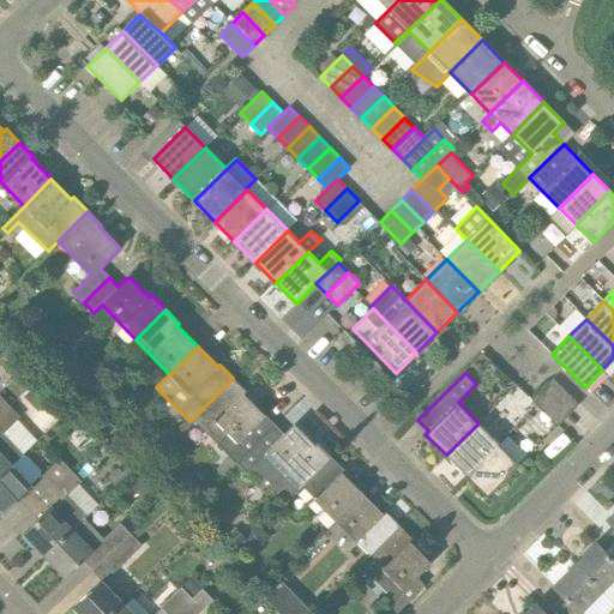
[(236,463),(275,425),(245,393),(247,392),(233,378),(193,419),(236,463)]
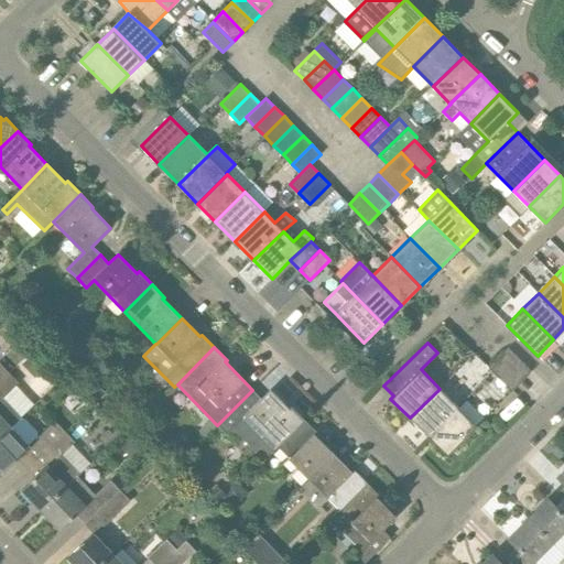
[(521,381),(531,371),(508,348),(498,358),(521,381)]
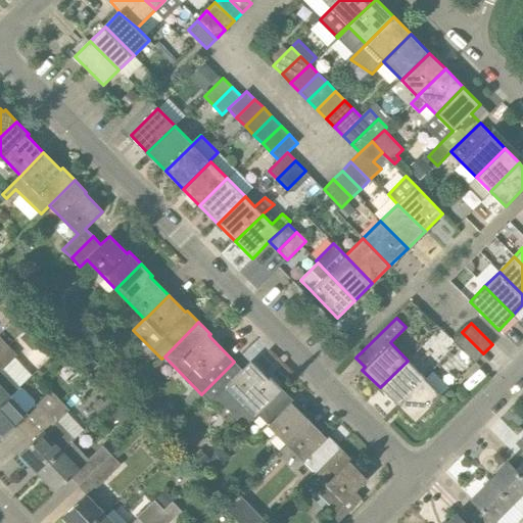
[(475,363),(483,353),(462,332),(453,340),(475,363)]
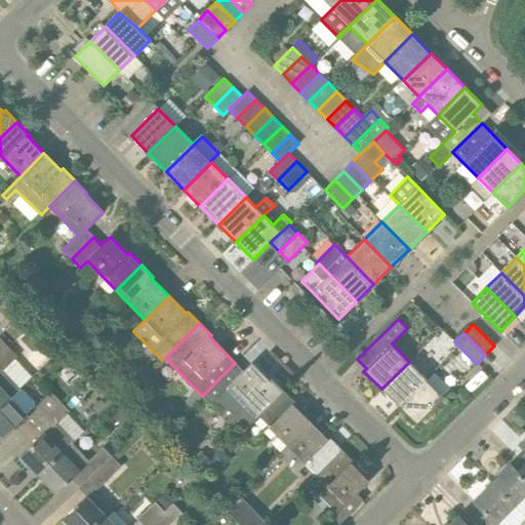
[(0,354),(8,347),(0,337),(0,354)]
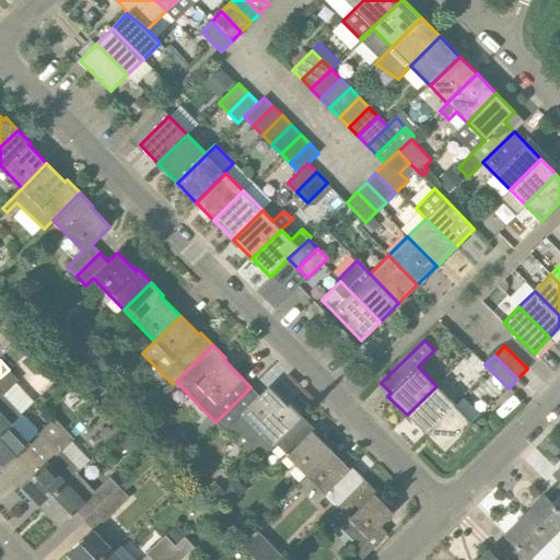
[(0,434),(20,416),(21,415),(2,396),(19,381),(9,370),(0,377),(0,434)]
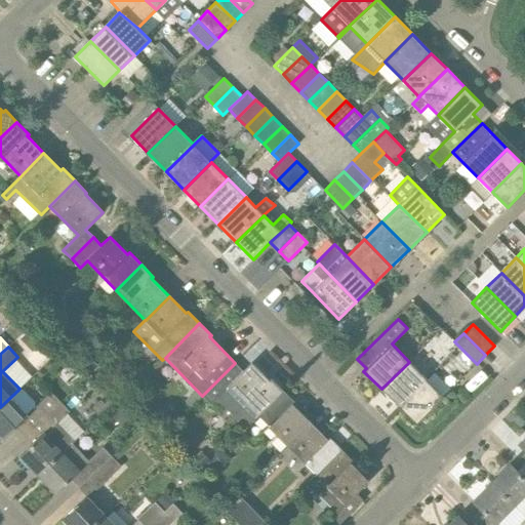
[(258,416),(284,391),(271,378),(270,379),(251,362),(243,370),(235,363),(202,396),(211,404),(229,387),(258,416)]
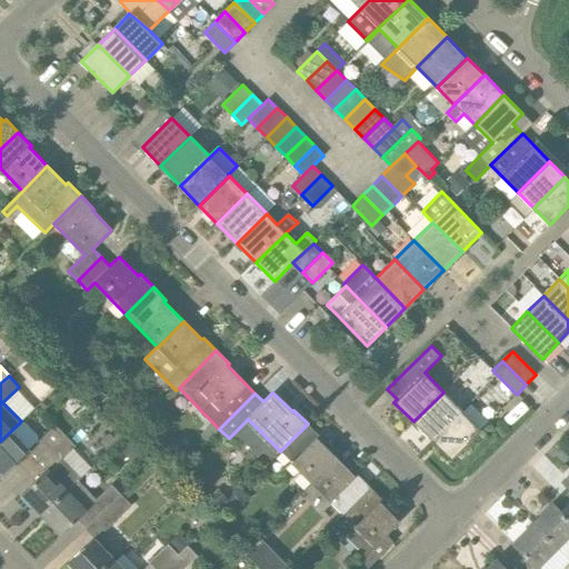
[(413,421),(432,441),(462,411),(443,392),(413,421)]
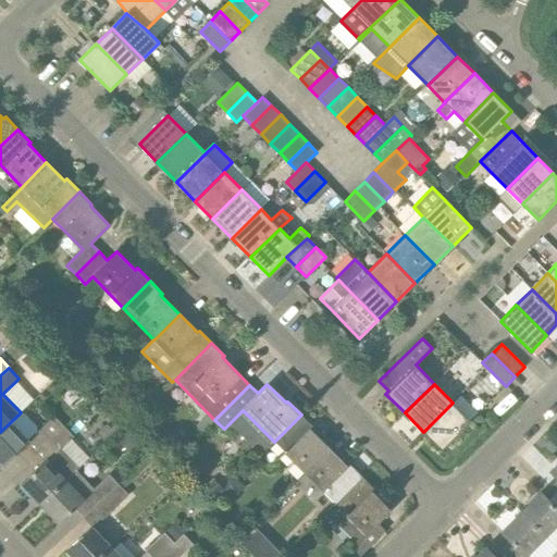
[(458,396),(453,403),(423,432),(442,450),(471,421),(456,405),(461,399),(458,396)]
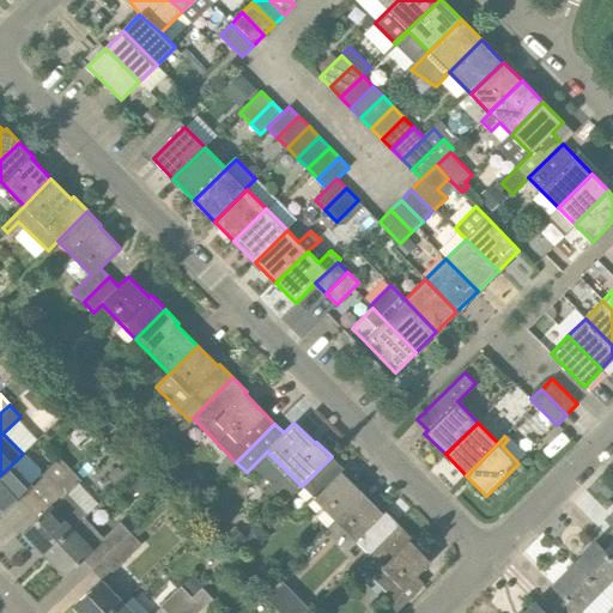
[(19,499),(28,509),(71,469),(60,457),(42,474),(42,471),(26,454),(23,454),(22,455),(0,475),(0,504),(6,511),(19,499)]
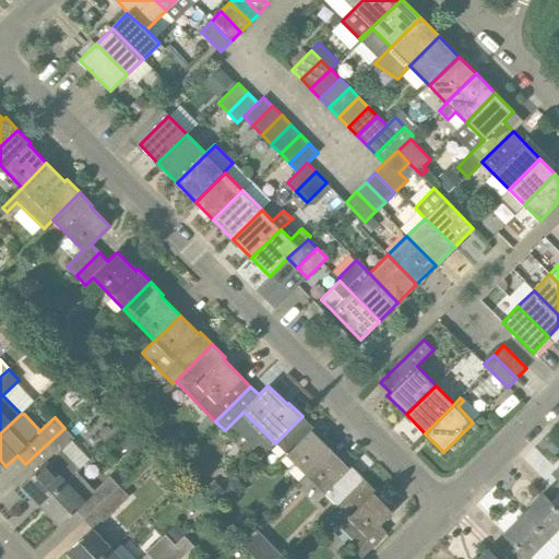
[(306,474),(331,449),(312,430),(314,428),(302,416),(275,443),(306,474)]
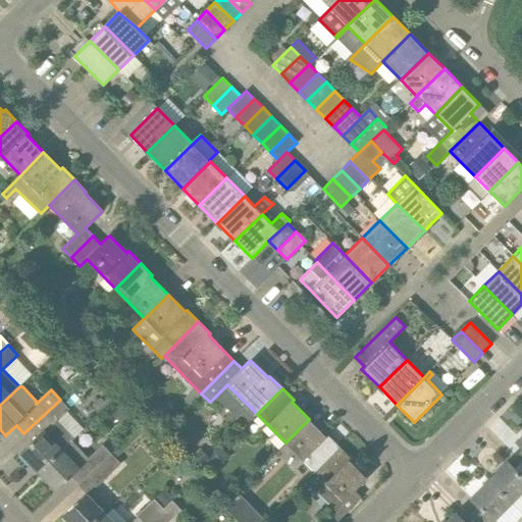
[(93,406),(100,413),(111,403),(107,399),(104,402),(100,399),(93,406)]
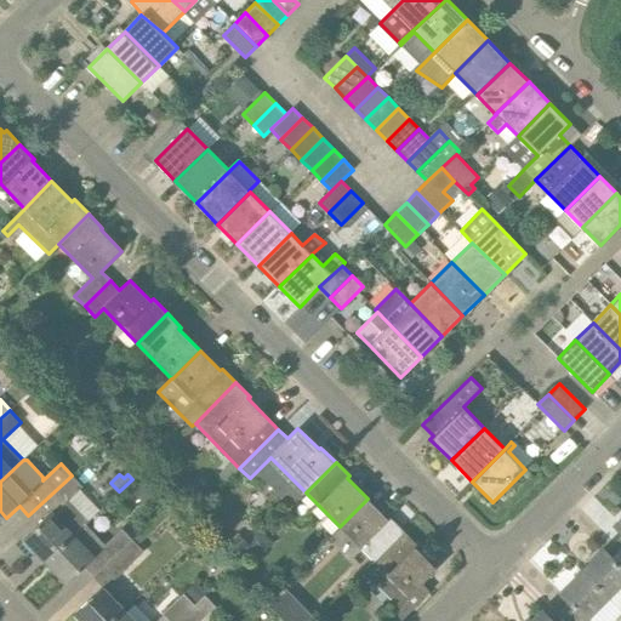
[(46,562),(85,524),(89,520),(68,501),(83,486),(72,476),(28,516),(38,527),(24,539),(46,562)]
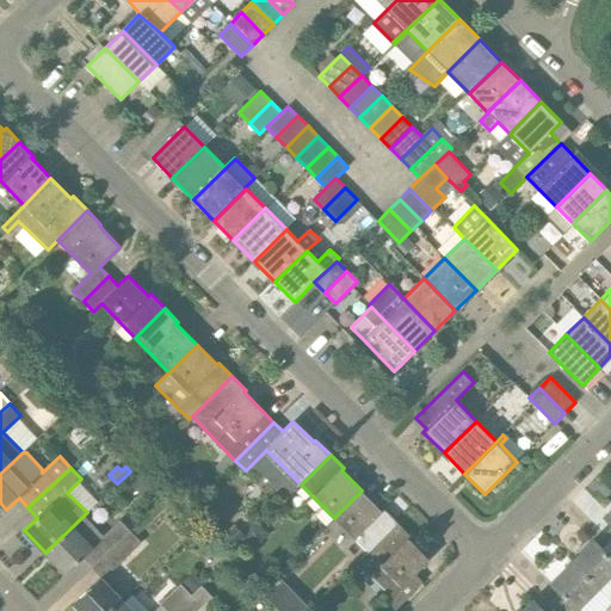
[(369,553),(399,523),(384,508),(382,511),(362,491),(334,518),(369,553)]
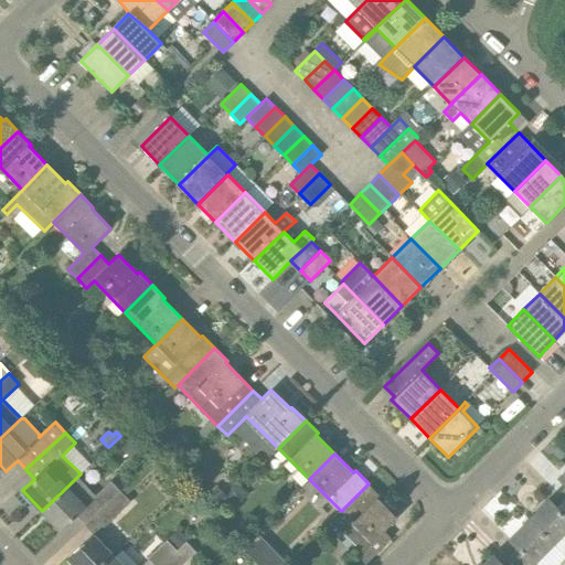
[(77,515),(85,524),(89,520),(123,493),(112,481),(95,496),(77,477),(42,511),(61,531),(77,515)]
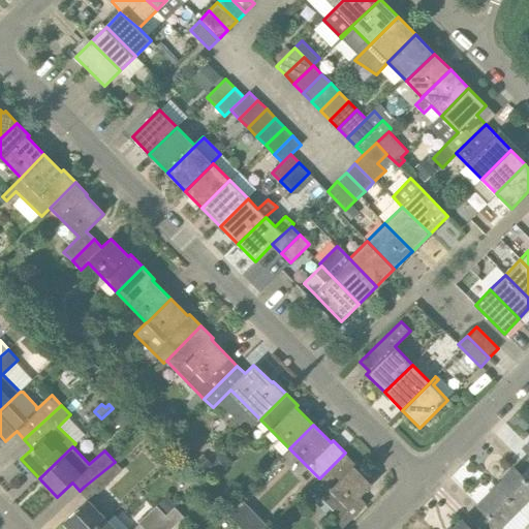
[(345,453),(319,478),(310,487),(340,517),(372,484),(354,466),(356,464),(345,453)]
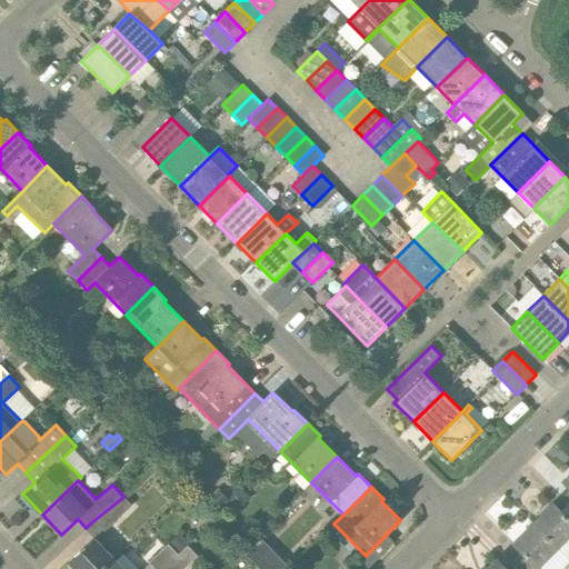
[(90,523),(100,535),(132,506),(123,497),(90,523)]
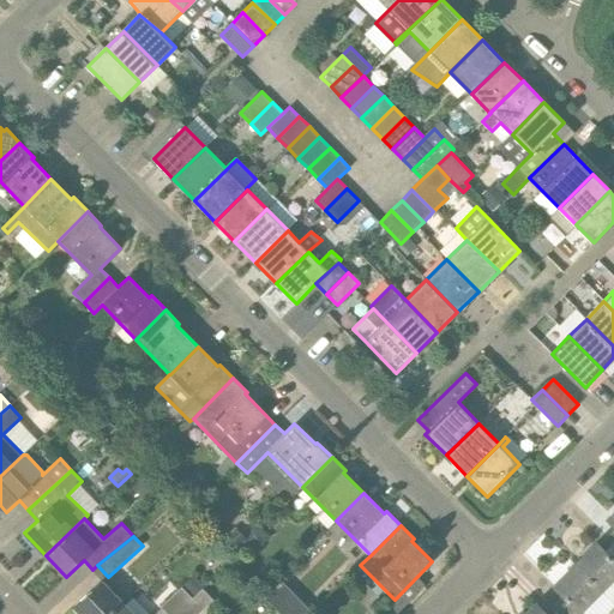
[(575,564),(603,593),(613,581),(613,560),(596,543),(575,564)]
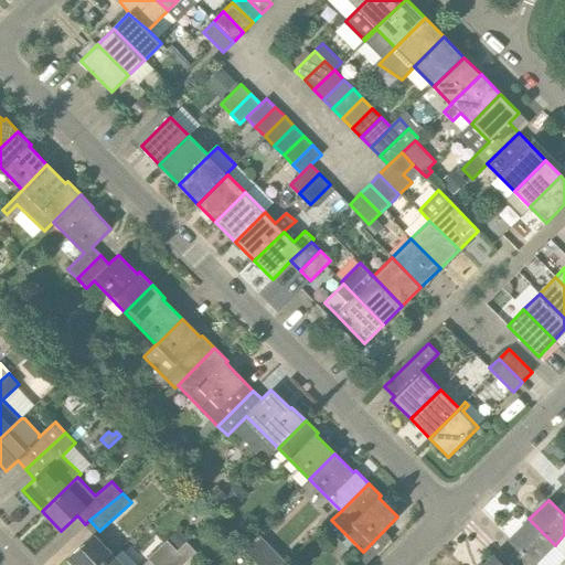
[(509,556),(519,564),(528,564),(532,561),(535,564),(555,545),(529,519),(510,539),(518,547),(509,556)]
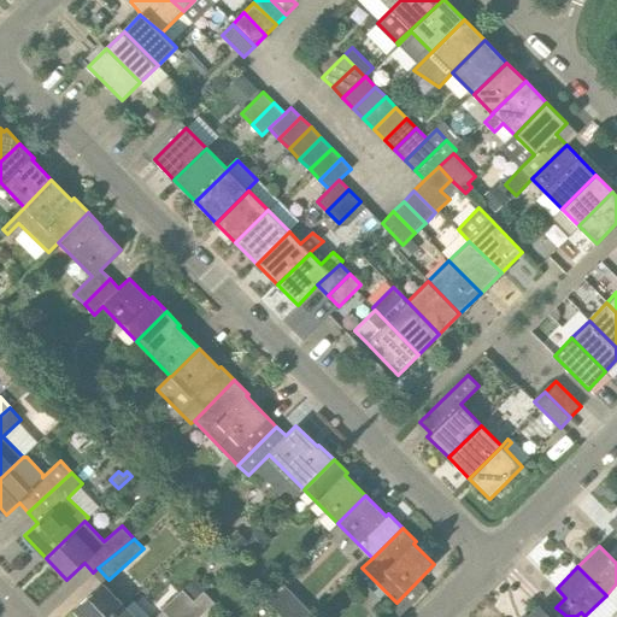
[(280,581),(263,598),(281,616),(311,616),(313,616),(280,581)]
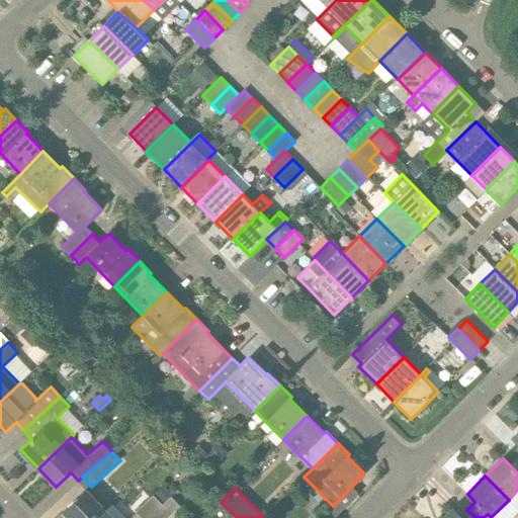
[(91,517),(103,507),(88,490),(87,490),(63,512),(68,517),(91,517)]
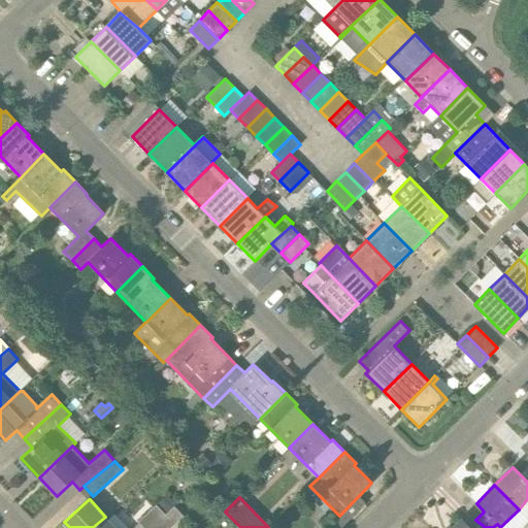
[(137,522),(142,527),(150,527),(165,515),(156,504),(137,522)]
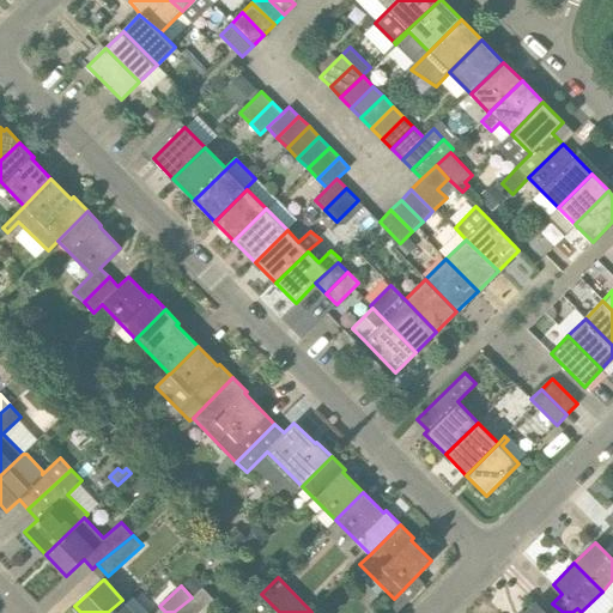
[(174,612),(198,612),(213,599),(201,587),(192,598),(174,612)]
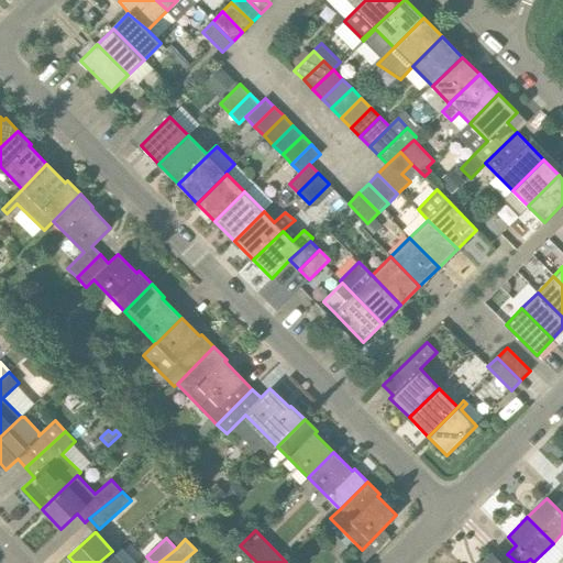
[(123,562),(112,551),(99,562),(123,562)]
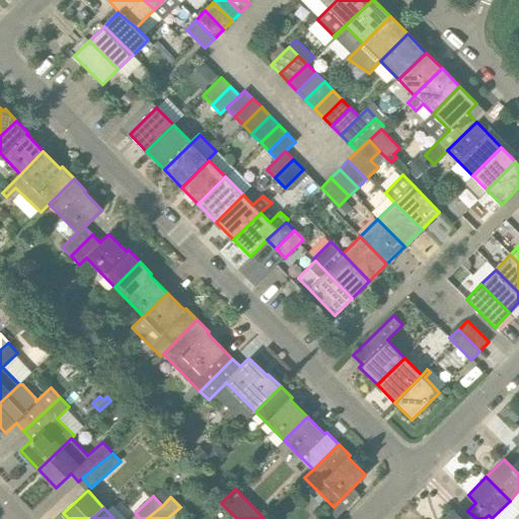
[(476,518),(467,511),(461,517),(453,510),(444,518),(476,518)]
